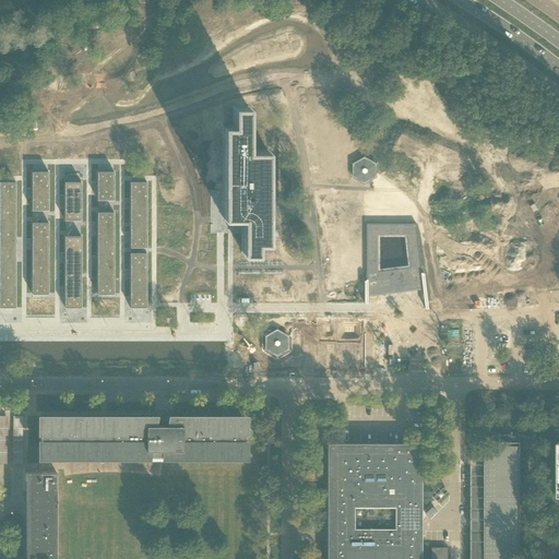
[(222,192),(222,218),(232,218),(241,218),(241,253),(257,253),(257,242),(268,242),(268,206),(268,205),(268,200),(268,151),(248,151),(248,149),(248,141),(248,107),(245,107),(236,107),(233,107),(233,127),(222,127),(222,192)]
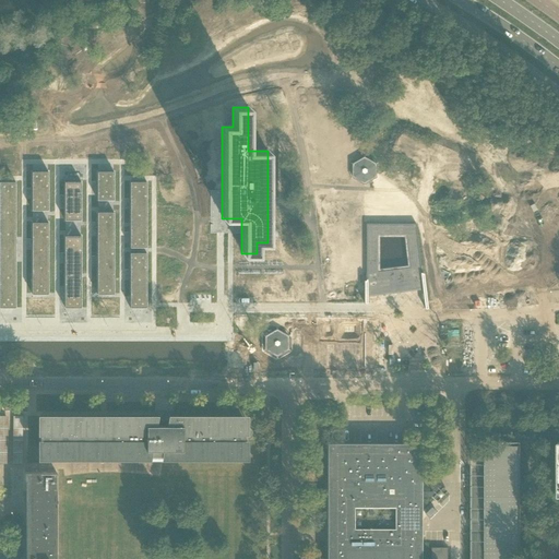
[(352,165),(352,177),(353,178),(364,185),(365,185),(366,183),(371,180),(376,178),(376,177),(376,165),(376,164),(365,157),(364,157),(353,164),(352,165)]
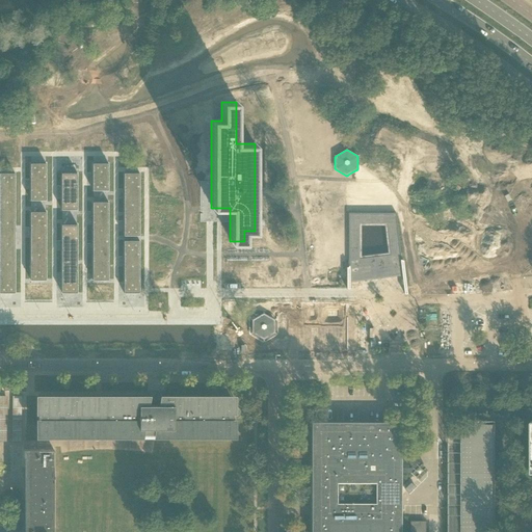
[(30,181),(30,201),(46,201),(46,164),(30,164),(30,181)]
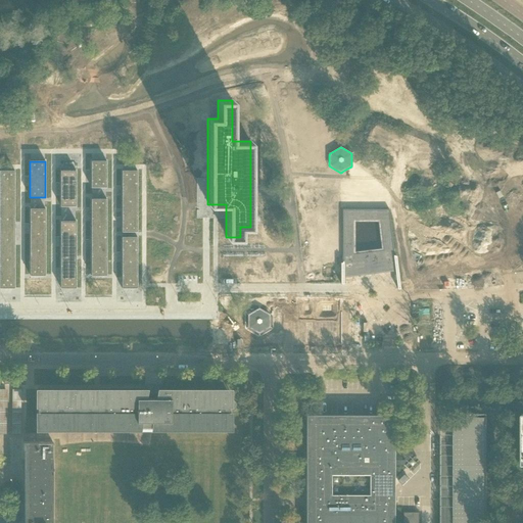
[(91,172),(91,188),(106,188),(106,161),(91,161),(91,172)]
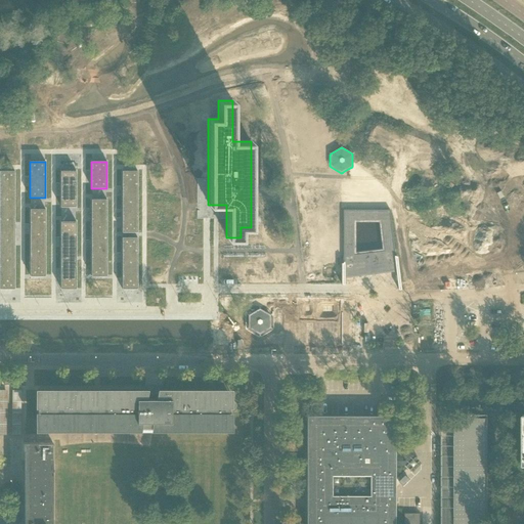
[(0,289),(14,289),(14,257),(14,244),(14,234),(14,222),(14,171),(0,171),(0,289)]
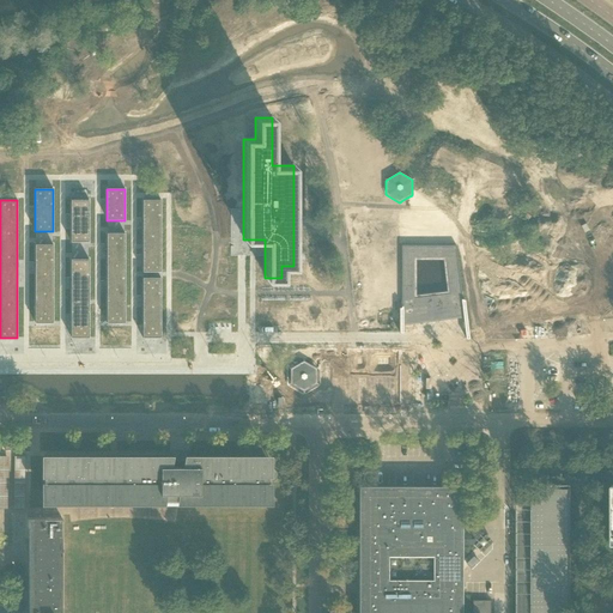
[(71,217),(71,242),(89,242),(89,200),(71,200),(71,217)]
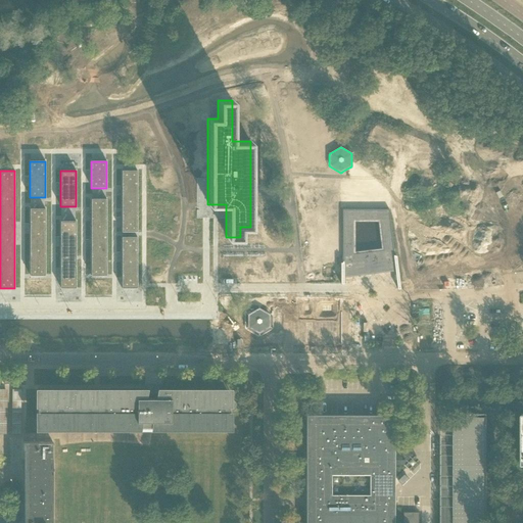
[(122,220),(122,232),(137,232),(137,171),(122,171),(122,188),(122,220)]
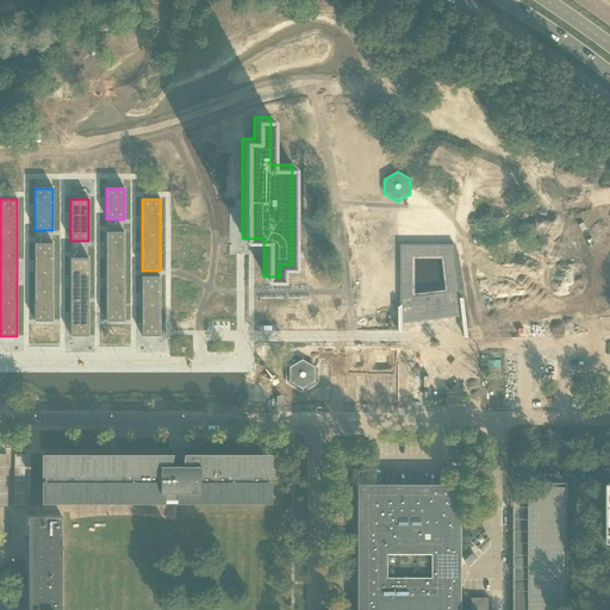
[(106,282),(106,322),(124,322),(124,232),(106,232),(106,246),(106,282)]
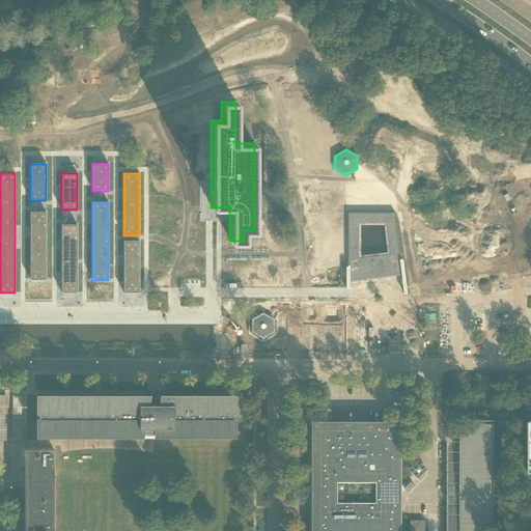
[(395,211),(347,211),(347,260),(347,266),(347,268),(347,280),(402,273),(400,256),(395,211)]
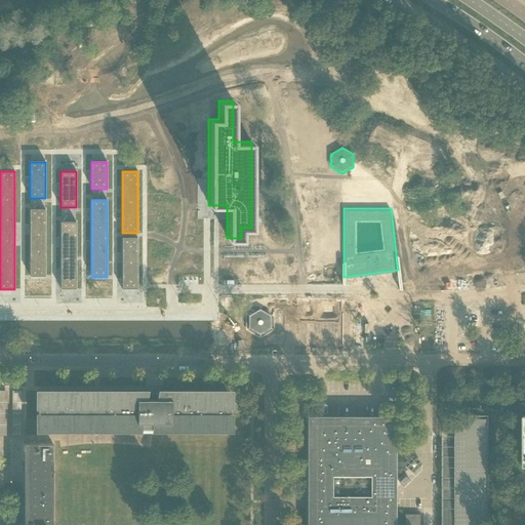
[(30,226),(30,277),(45,277),(45,209),(30,209),(30,226)]
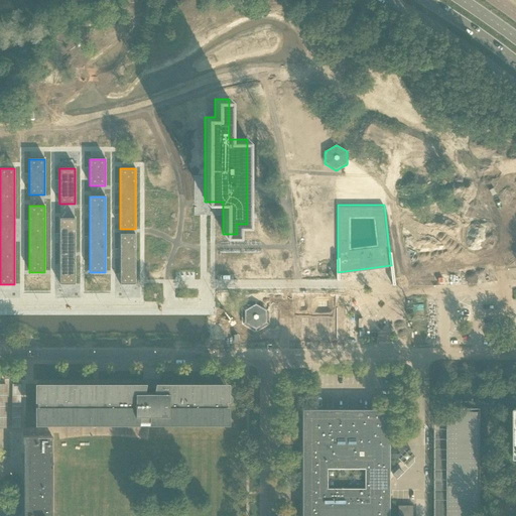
[(59,235),(59,284),(75,284),(75,219),(59,219),(59,235)]
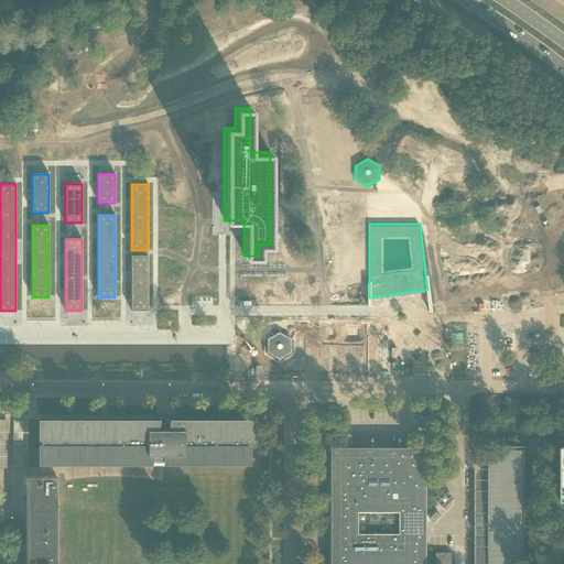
[(131,274),(131,311),(148,311),(148,256),(131,256),(131,274)]
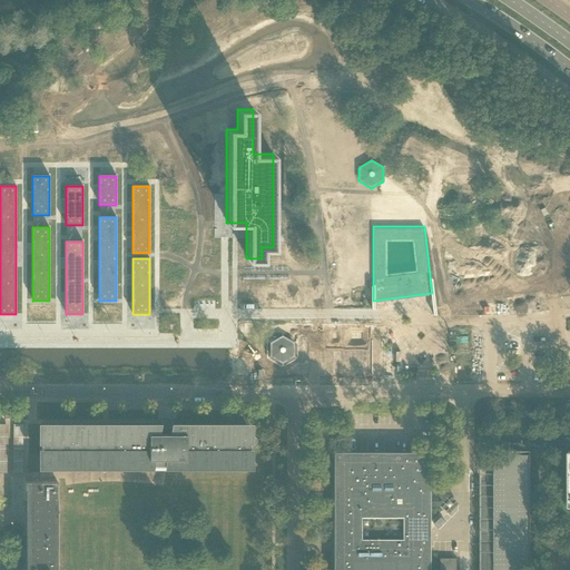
[(271,344),(271,356),(271,357),(282,364),(283,364),(294,357),(294,356),(294,344),(294,343),(283,336),(282,336),(271,343),(271,344)]
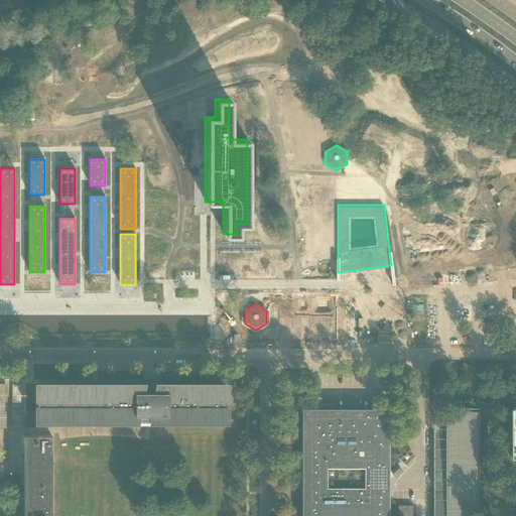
[(11,428),(20,428),(21,384),(12,384),(11,428)]
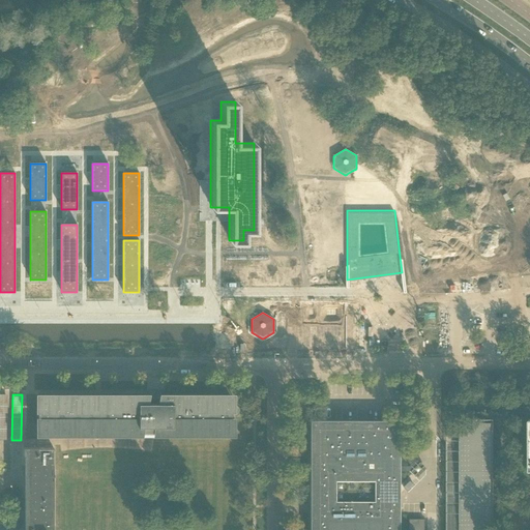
[(156,404),(156,403),(156,402),(155,401),(154,400),(153,400),(152,400),(151,400),(150,400),(149,401),(149,402),(148,402),(148,403),(148,404),(145,404),(147,394),(37,394),(37,435),(140,435),(141,432),(154,432),(154,434),(232,434),(232,417),(234,417),(236,416),(238,415),(239,413),(239,411),(239,409),(238,407),(236,406),(234,405),(232,405),(232,394),(160,394),(159,404),(156,404)]
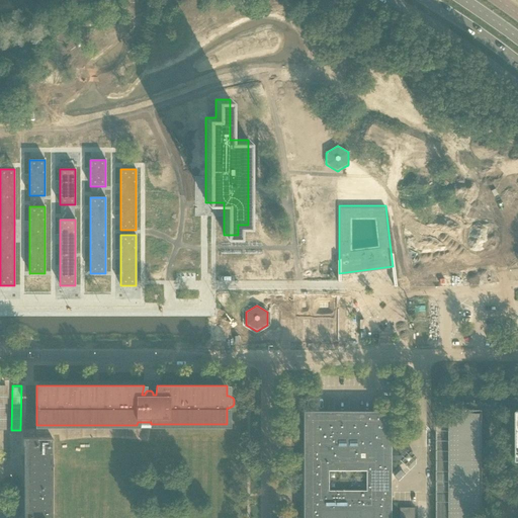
[(483,517),(482,411),(435,411),(434,517),(483,517)]
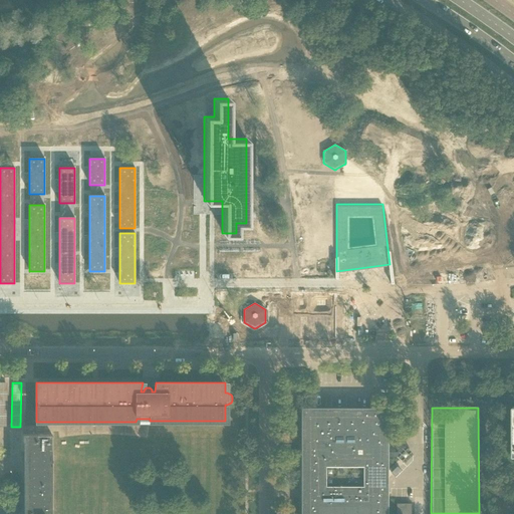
[(306,484),(306,489),(306,499),(306,504),(301,504),(301,513),(386,513),(387,504),(381,504),(381,499),(381,484),(387,484),(387,474),(387,449),(381,449),(381,444),(381,434),(381,430),(387,430),(387,409),(301,409),(301,430),(306,430),(306,434),(306,444),(306,449),(301,449),(301,474),(301,484),(306,484)]
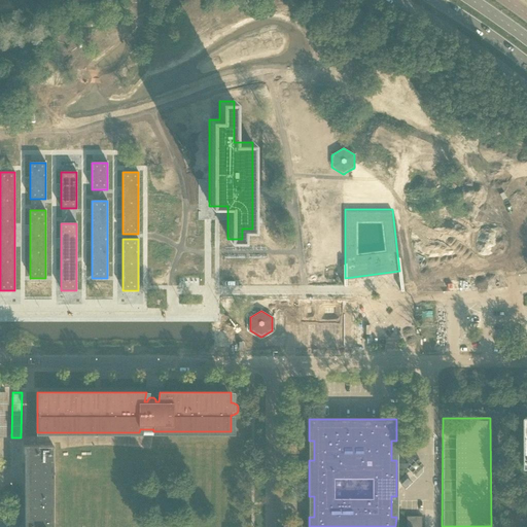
[(53,526),(53,447),(53,445),(44,445),(44,446),(40,446),(23,445),(23,446),(24,446),(24,453),(25,453),(25,471),(24,526),(53,526)]
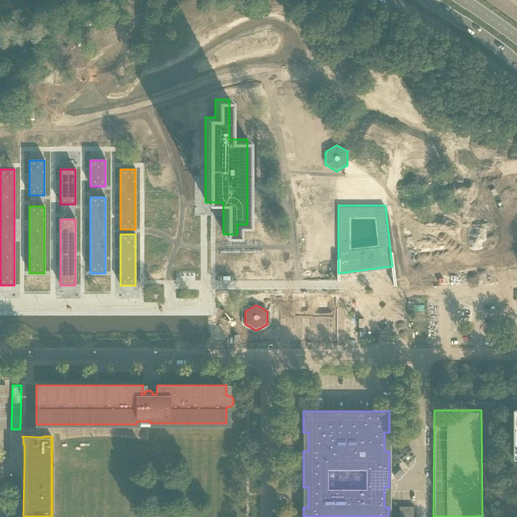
[(400,469),(393,476),(395,477),(397,479),(403,473),(401,471),(400,469)]
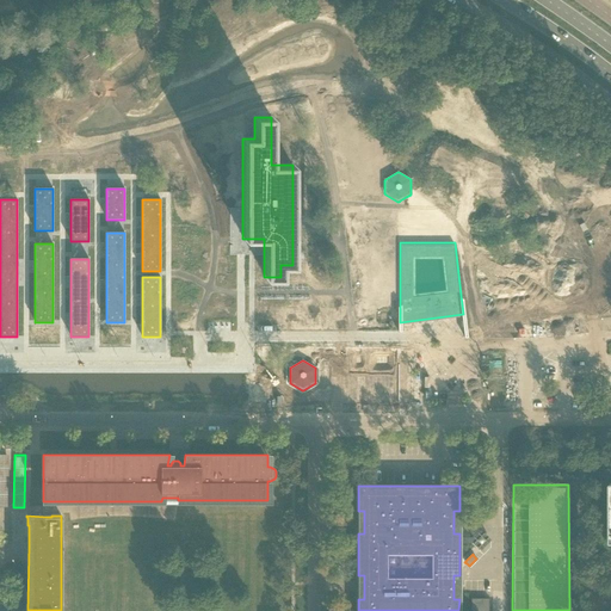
[(470,610),(488,610),(489,599),(470,599),(470,610)]
